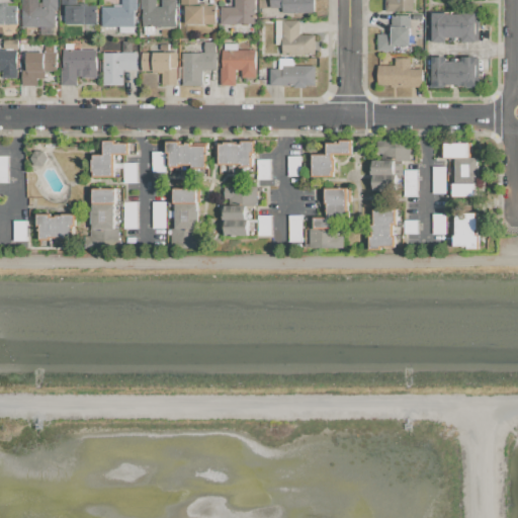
[(57,26),(56,0),(20,0),(21,26),(57,26)]
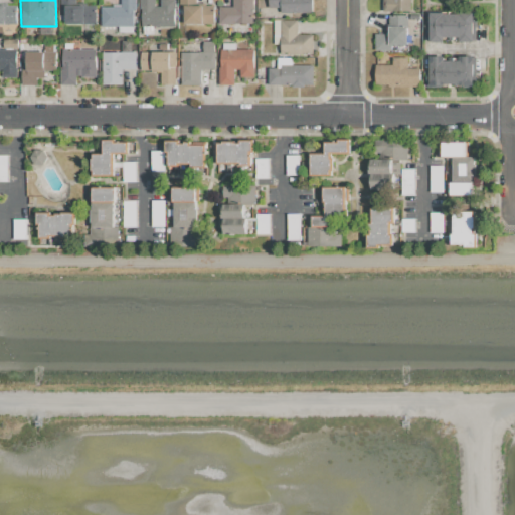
[(64,23),(96,23),(96,5),(75,5),(75,0),(62,0),(63,5),(65,5),(64,23)]
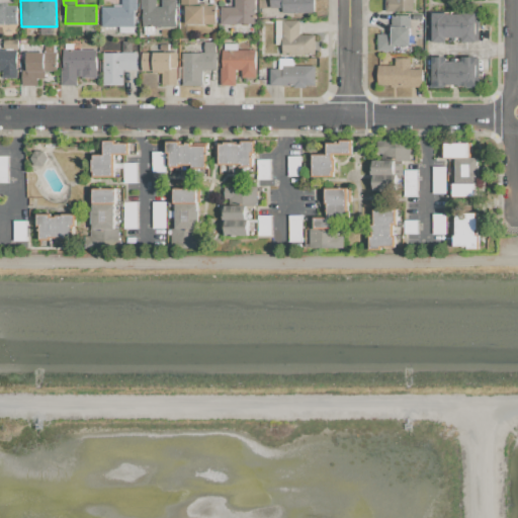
[(135,26),(135,0),(120,0),(120,6),(101,6),(100,25),(135,26)]
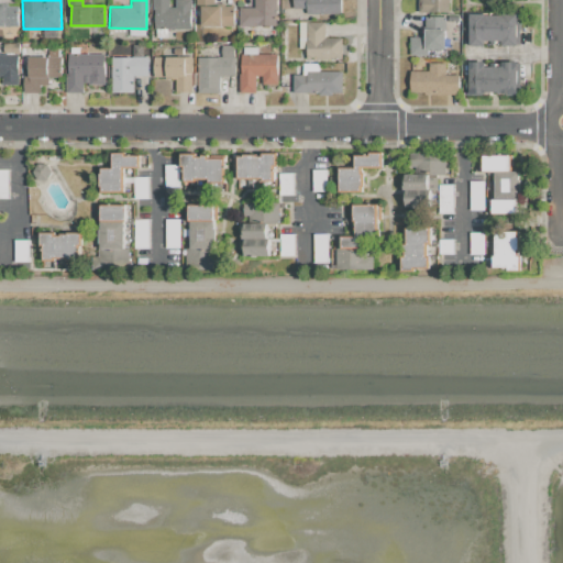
[(190,29),(190,0),(175,0),(175,7),(168,7),(168,0),(153,0),(153,29),(190,29)]
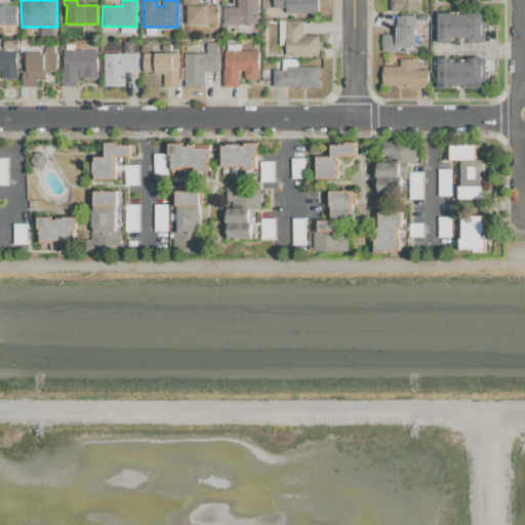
[(188,25),(218,24),(217,5),(199,6),(199,0),(183,0),(183,8),(188,8),(188,25)]
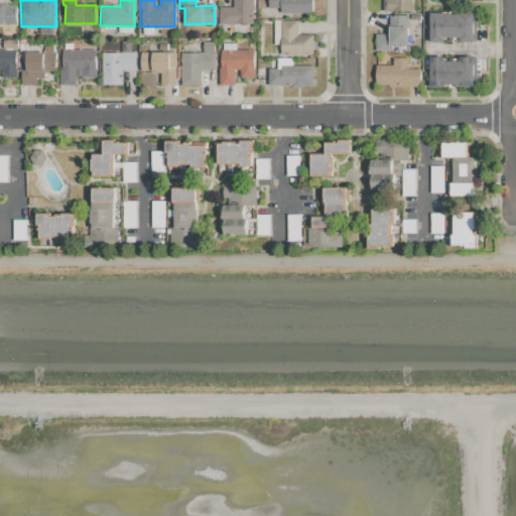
[(219,24),(253,23),(252,0),(232,0),(233,6),(218,6),(219,24)]
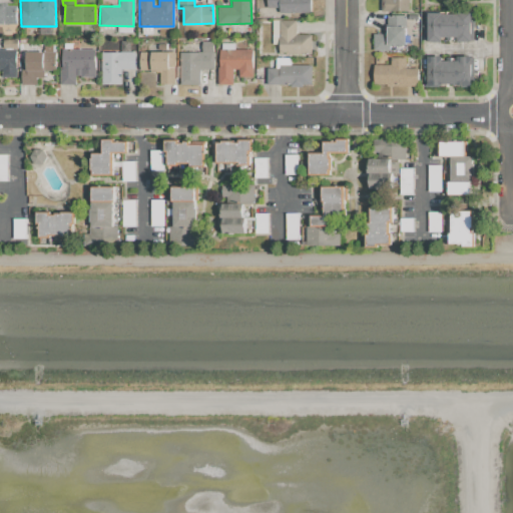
[(310,0),(267,0),(267,7),(279,7),(279,12),(311,13),(310,0)]
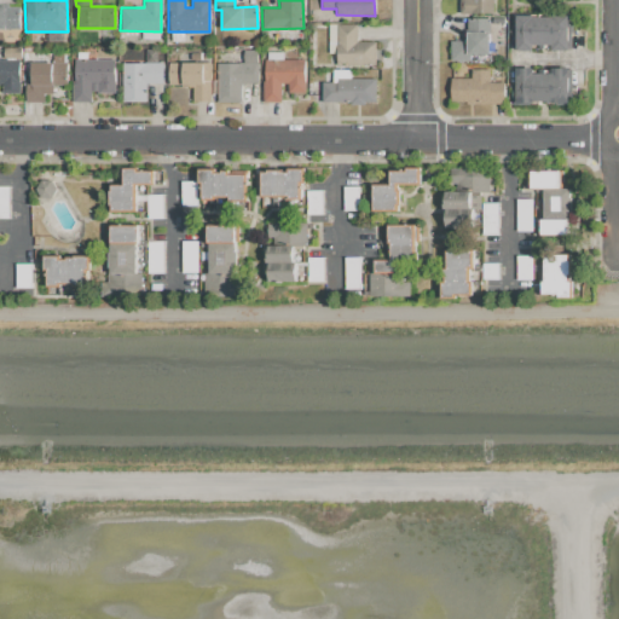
[(458,0),(458,12),(492,13),(491,0),(458,0)]
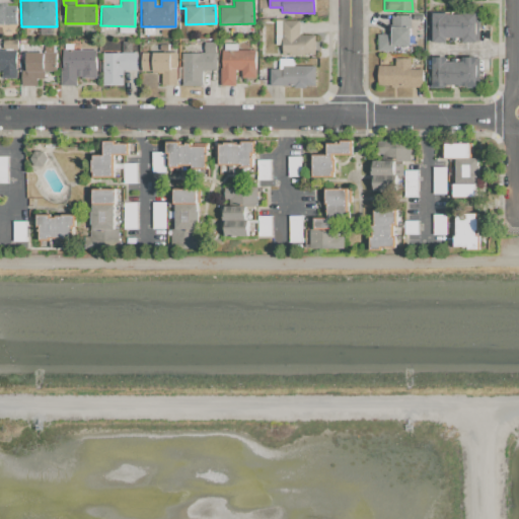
[(0,23),(16,23),(16,5),(0,4),(0,23)]
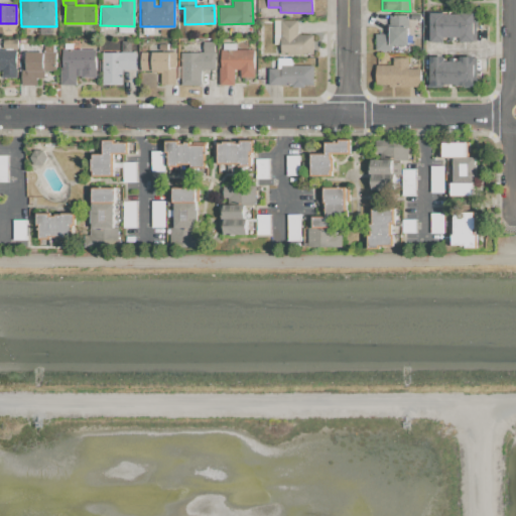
[(474,13),(428,12),(427,41),(444,42),(444,38),(460,38),(460,41),(473,41),(474,13)]
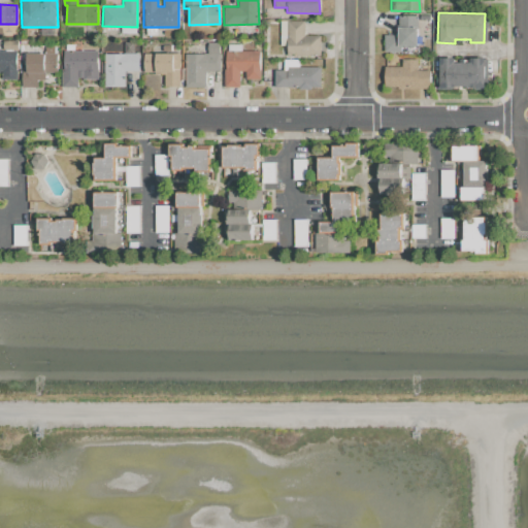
[(384,52),(399,52),(399,45),(418,45),(418,15),(398,15),(398,34),(384,34),(384,52)]
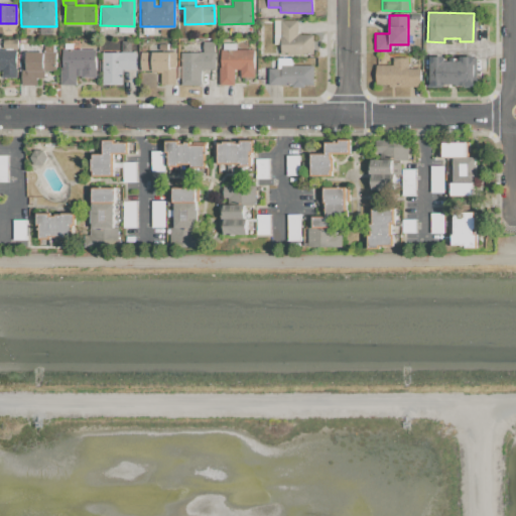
[(313,34),(297,34),(297,20),(280,20),(280,54),(313,54),(313,34)]
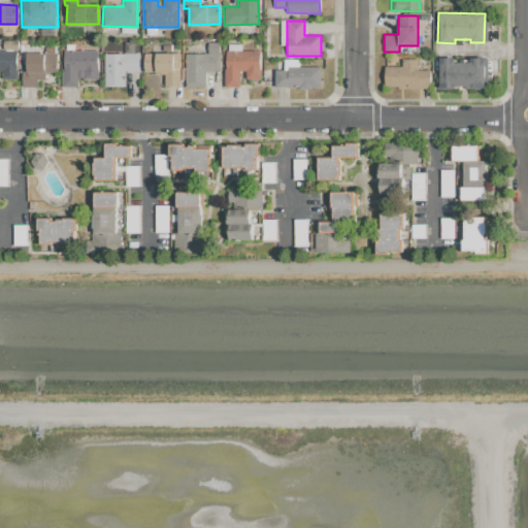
[(125,86),(125,70),(138,70),(138,53),(134,53),(134,42),(124,43),(124,53),(105,54),(105,87),(125,86)]
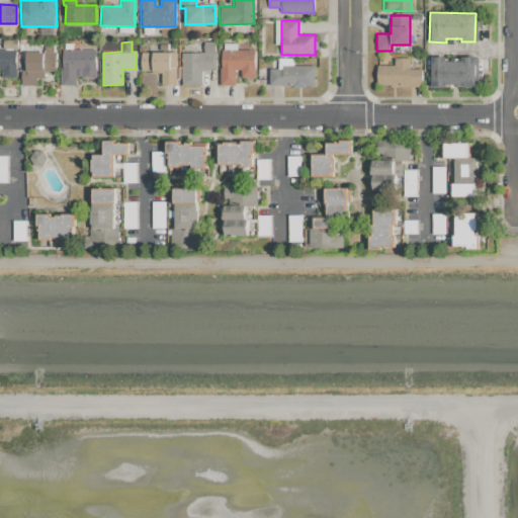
[(216,41),(203,41),(203,53),(181,53),(181,85),(201,85),(201,69),(216,69),(216,41)]
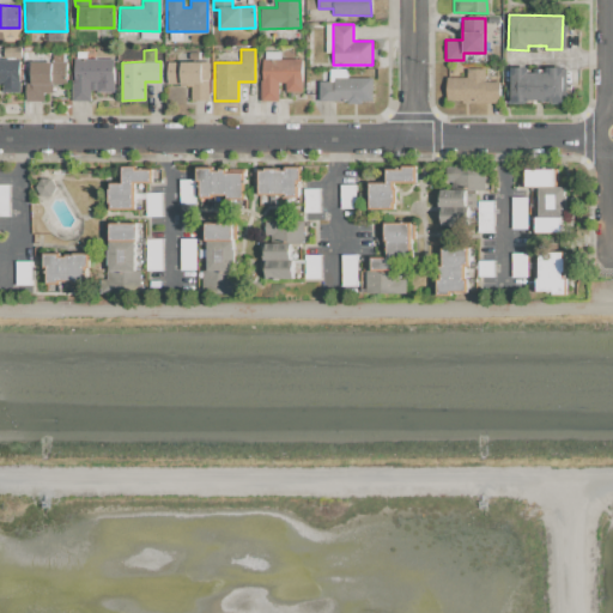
[(261,99),(280,101),(280,91),(301,91),(302,59),(280,58),(280,52),(262,52),(261,99)]
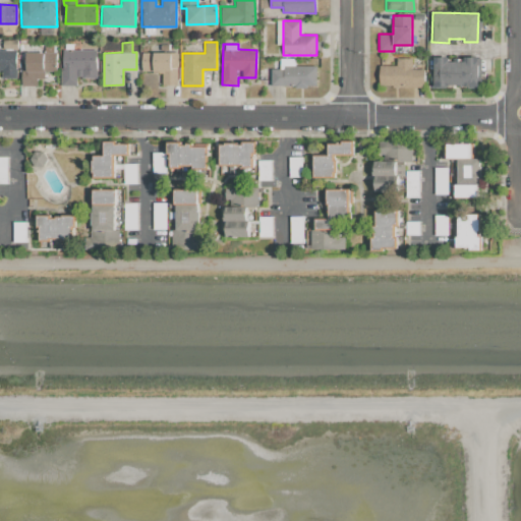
[(21,67),(21,85),(37,85),(37,78),(45,78),(45,71),(56,71),(56,46),(45,46),(45,52),(26,52),(26,67),(21,67)]
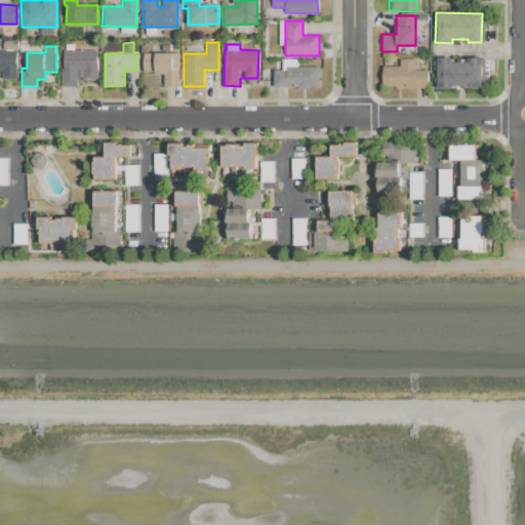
[(0,49),(0,79),(16,78),(15,49),(0,49)]
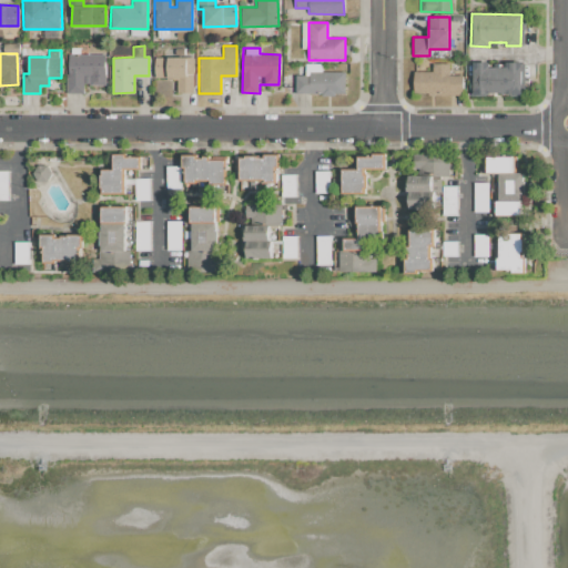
[(105,54),(68,53),(67,93),(83,93),(83,84),(105,84),(105,54)]
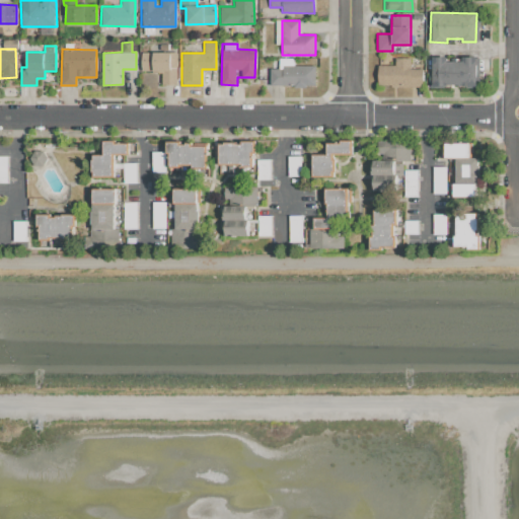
[(176,52),(142,52),(142,71),(161,72),(161,84),(176,84),(176,52)]
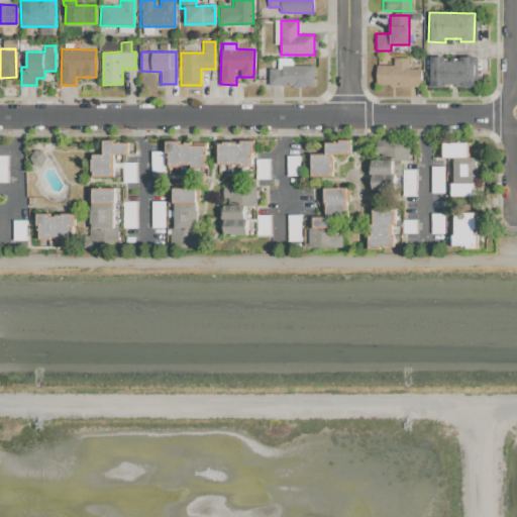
[(428,86),(477,86),(477,56),(460,56),(460,60),(445,60),(445,57),(428,57),(428,86)]
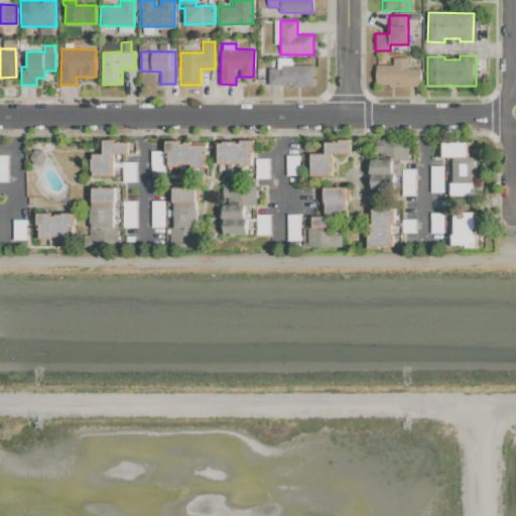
[(420,69),(408,68),(408,57),(393,57),(392,65),(376,65),(375,85),(419,86),(420,69)]
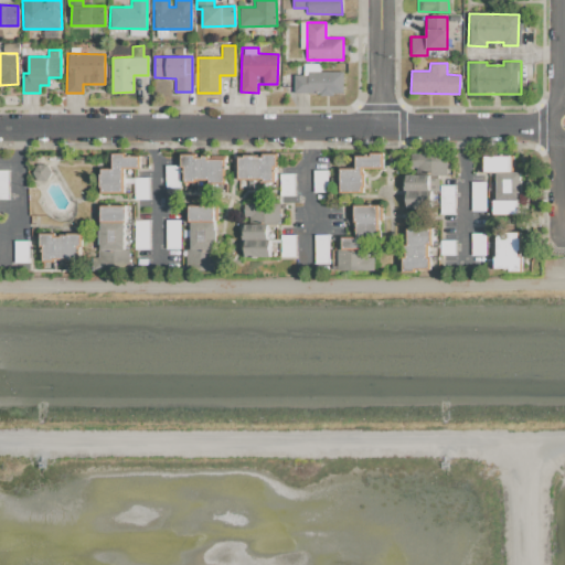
[(343,72),(319,71),(319,64),(304,64),(304,74),(294,74),(294,93),(342,94),(343,72)]
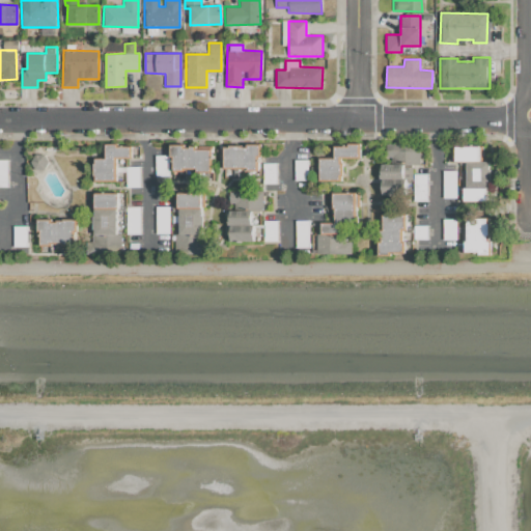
[(116,180),(116,158),(132,158),(131,144),(106,145),(106,159),(93,159),(93,182),(116,180)]
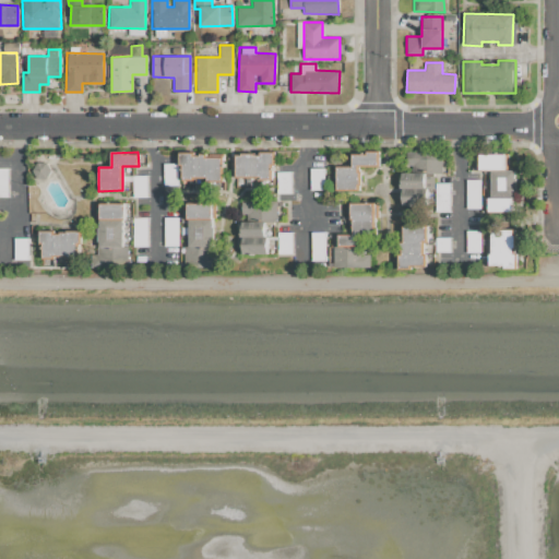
[(235,153),(236,177),(273,176),(273,152),(235,153)]
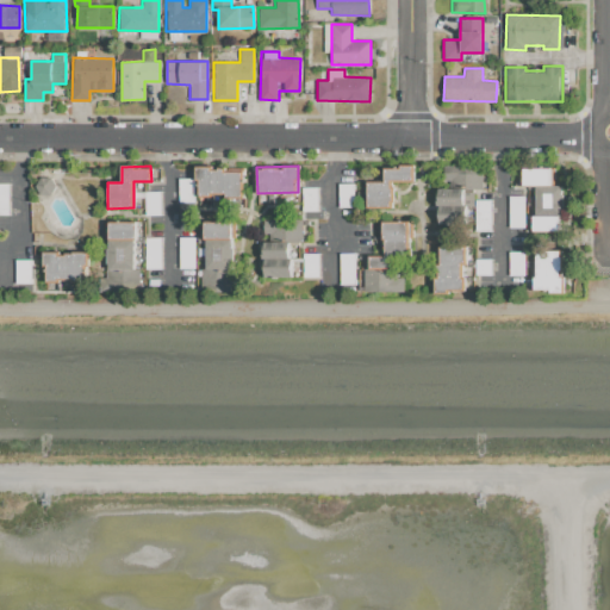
[(392,209),(392,181),(414,181),(414,166),(383,166),(383,181),(366,181),(366,209),(392,209)]
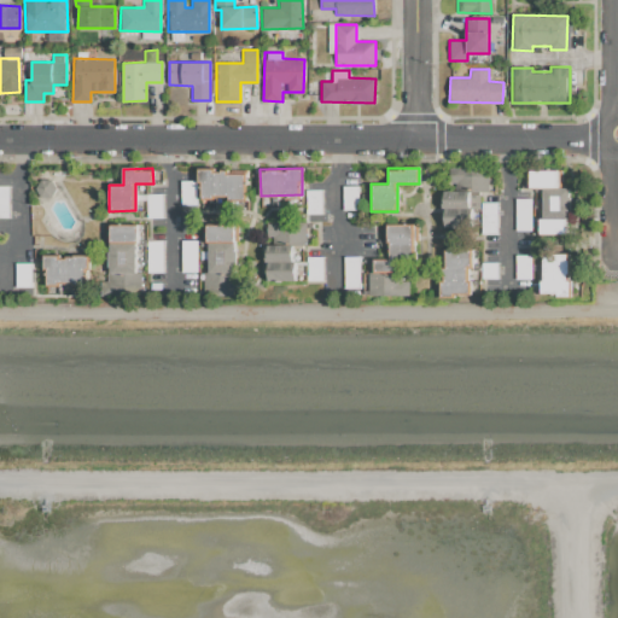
[(245,200),(245,170),(200,169),(199,200),(245,200)]
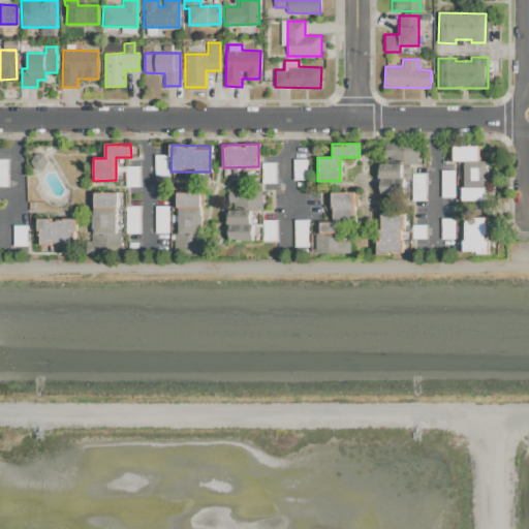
[(440,198),(486,199),(487,161),(478,160),(478,147),(454,146),(454,162),(459,162),(459,170),(465,170),(465,185),(454,185),(455,170),(441,169),(440,198)]
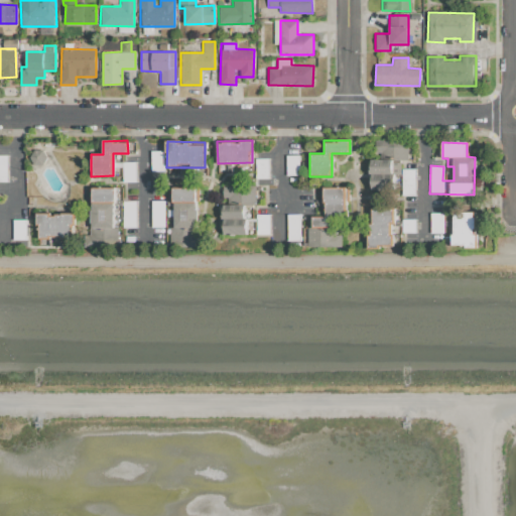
[(30,163),(44,163),(44,150),(30,149),(30,163)]
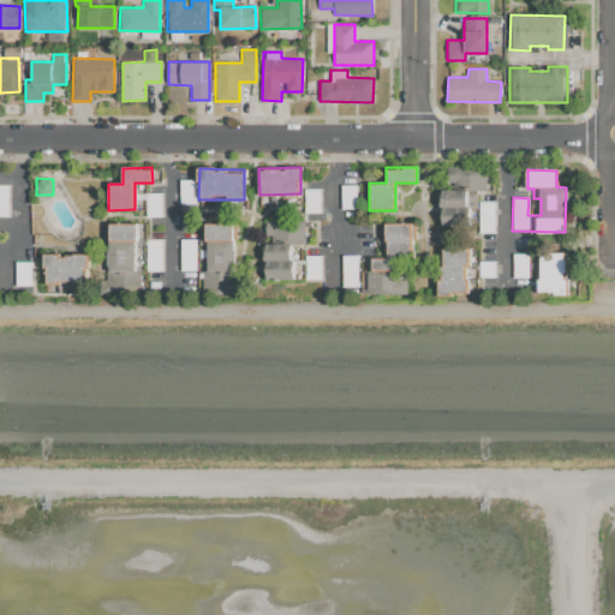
[(356,185),(340,185),(341,209),(356,208),(356,185)]
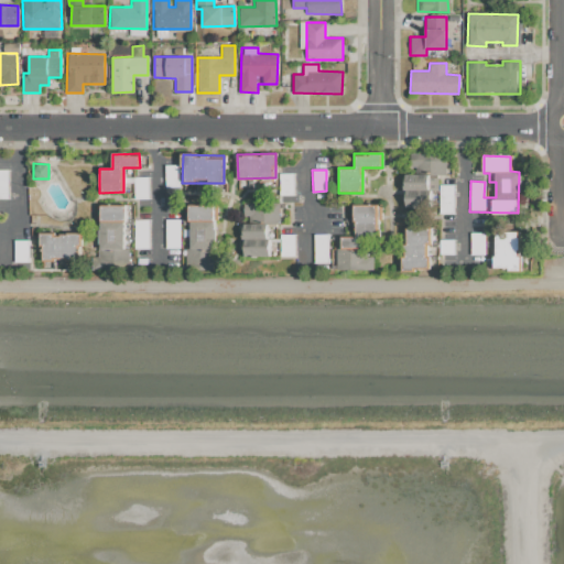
[(279,194),(291,194),(291,173),(279,173),(279,194)]
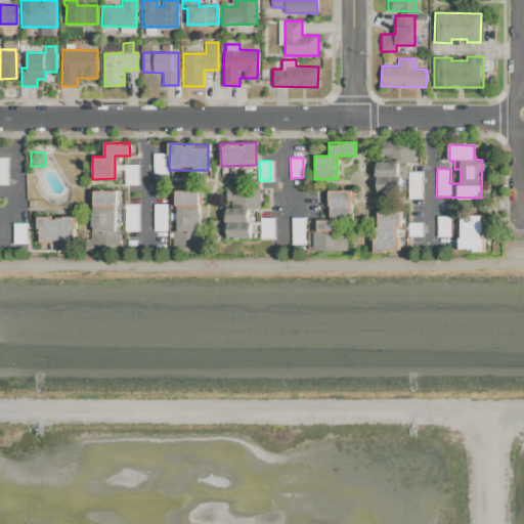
[(225,238),(250,237),(249,208),(259,208),(259,188),(225,188),(226,202),(225,202),(225,238)]
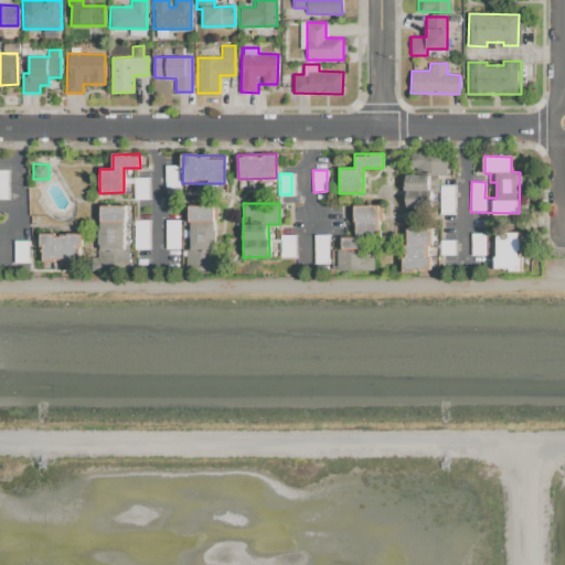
[(215,204),(183,204),(183,225),(190,225),(190,249),(184,249),(184,270),(215,270),(215,204)]
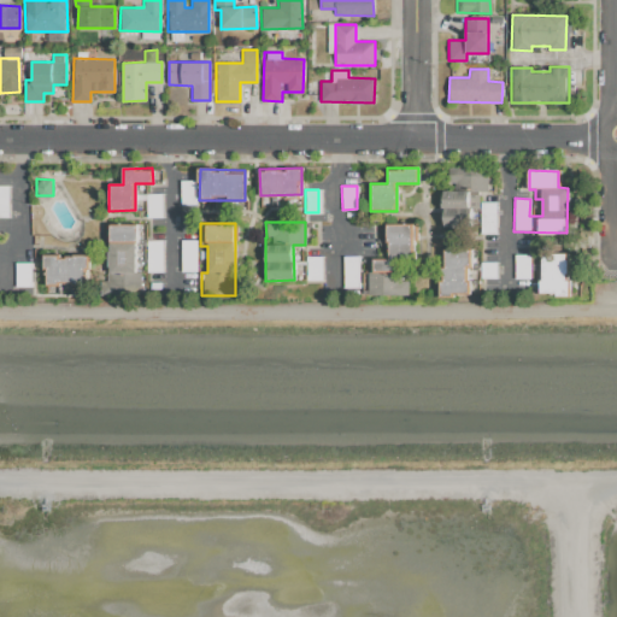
[(107,272),(136,272),(137,225),(109,224),(107,272)]
